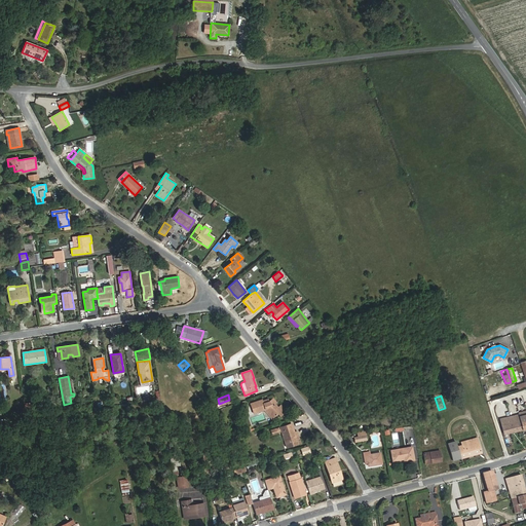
[(277,408),(274,404),(276,402),(273,399),(269,402),(268,402),(264,403),(263,401),(263,400),(251,404),(254,413),(265,409),(272,417),(277,413),(284,408),(280,405),(277,408)]
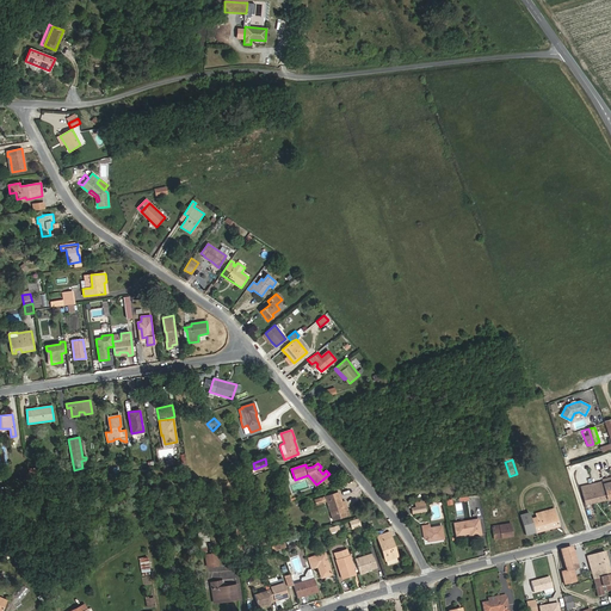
[(606,499),(602,481),(581,487),(585,504),(606,499)]
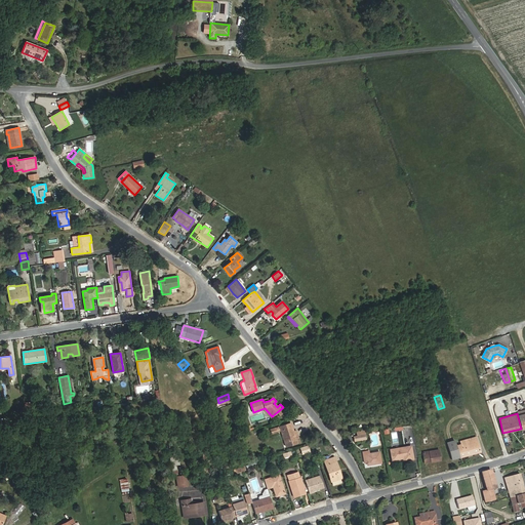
[(293,432),(291,422),(285,425),(280,427),(281,431),(286,446),(300,442),(298,437),(295,437),(293,432)]
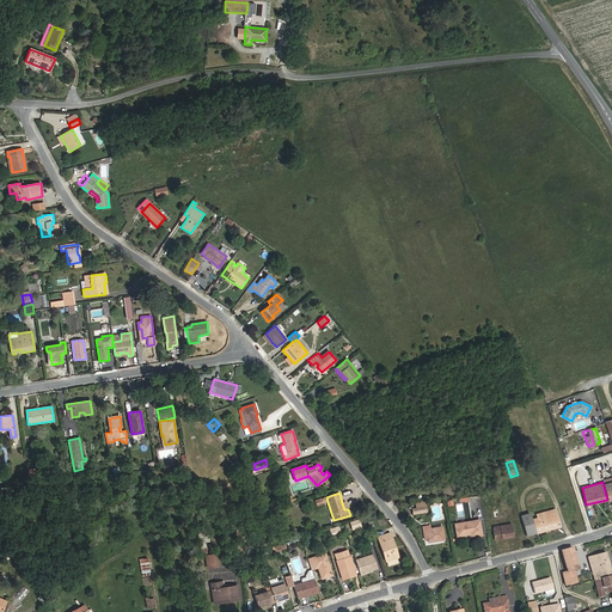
[(509,515),(508,508),(493,509),(494,518),(509,515)]
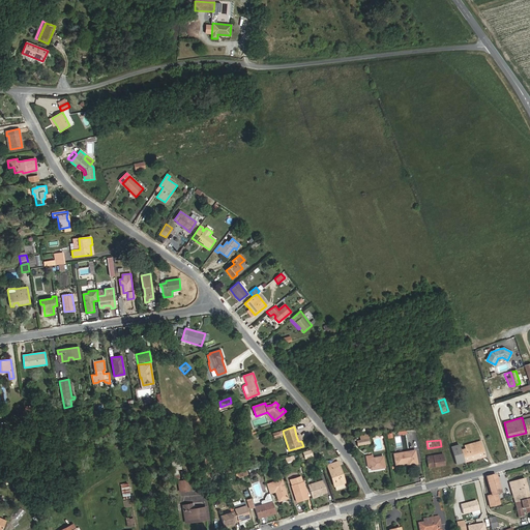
[(484,453),(480,441),(465,445),(466,448),(461,450),(459,444),(451,447),(455,464),(479,457),(479,455),(484,453)]
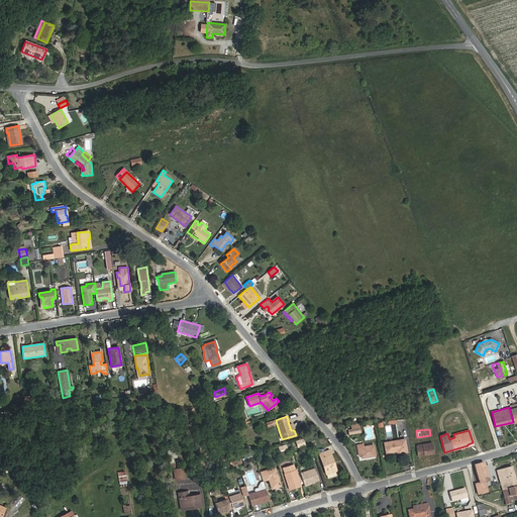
[(407,451),(405,439),(384,442),(386,453),(397,451),(397,453),(407,451)]
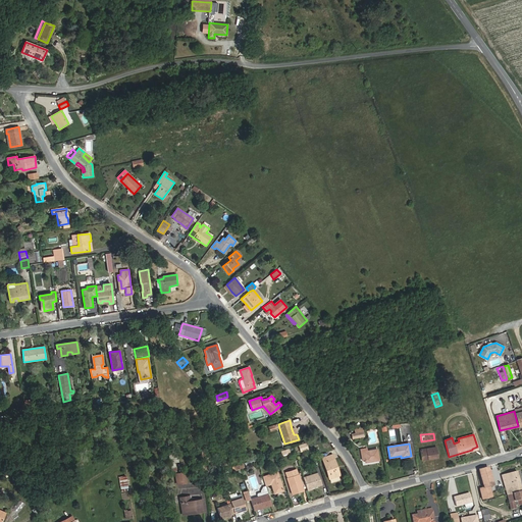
[(304,451),(303,445),(295,447),(297,453),(304,451)]
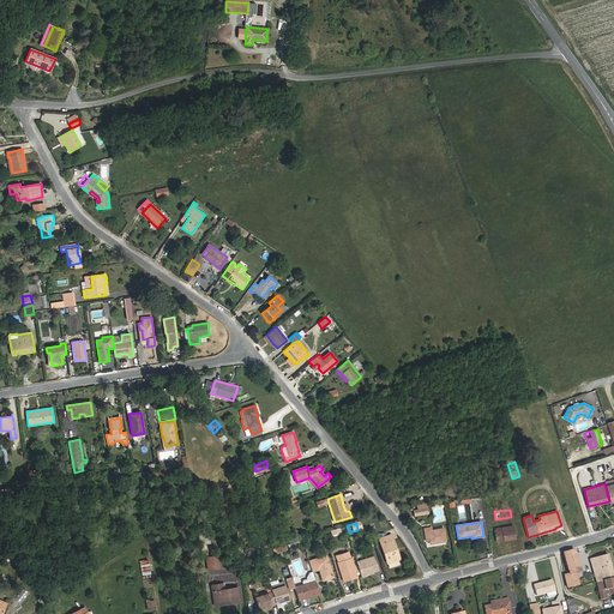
[(515,539),(513,525),(494,529),(495,541),(515,539)]
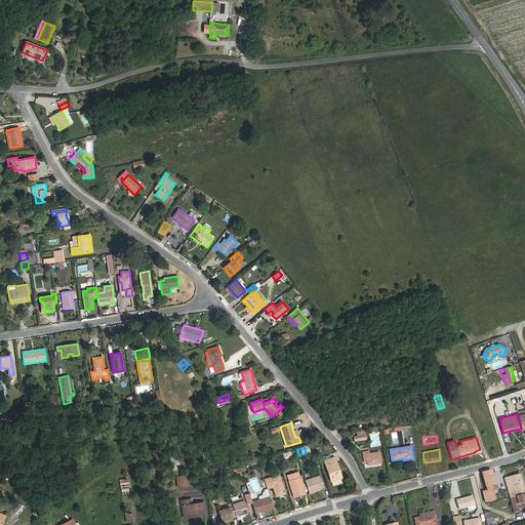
[(381,462),(379,452),(369,453),(369,451),(363,452),(364,462),(367,462),(367,465),(381,462)]
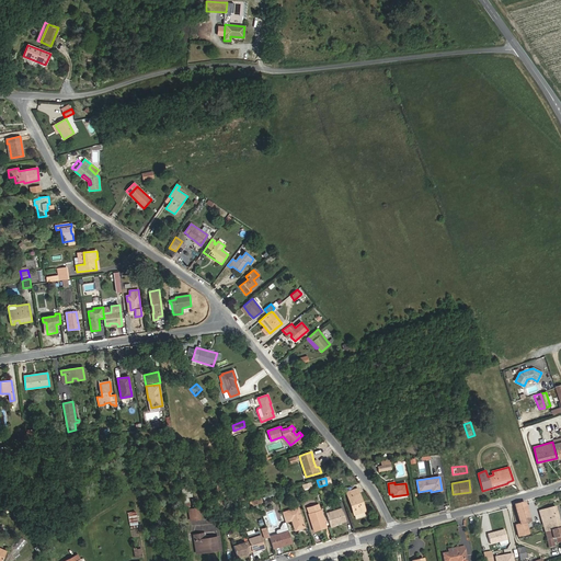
[(362,502),(358,489),(346,492),(354,514),(355,517),(365,515),(364,511),(361,502),(362,502)]
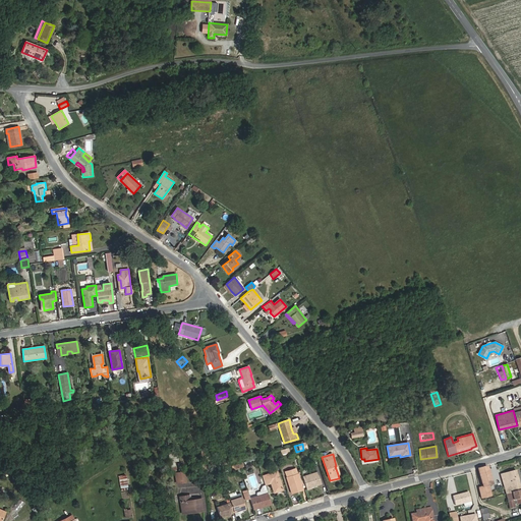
[(245,468),(249,467),(248,463),(253,461),(252,459),(244,461),(245,468)]
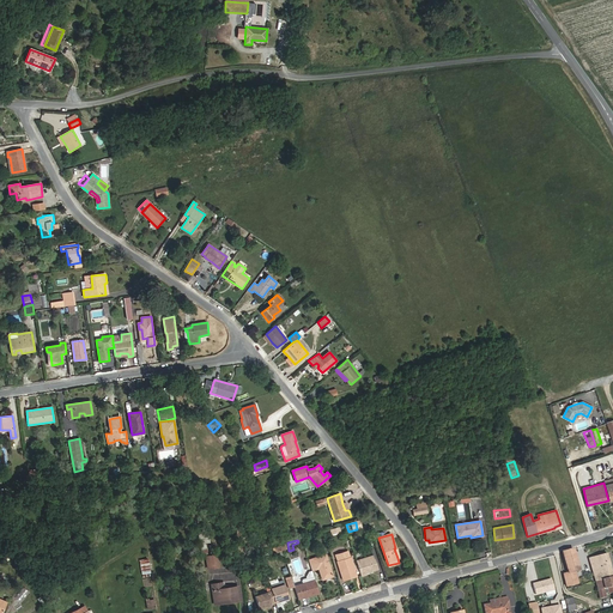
[(574,550),(574,548),(562,552),(563,554),(568,574),(563,574),(566,587),(578,583),(575,571),(580,570),(574,550)]
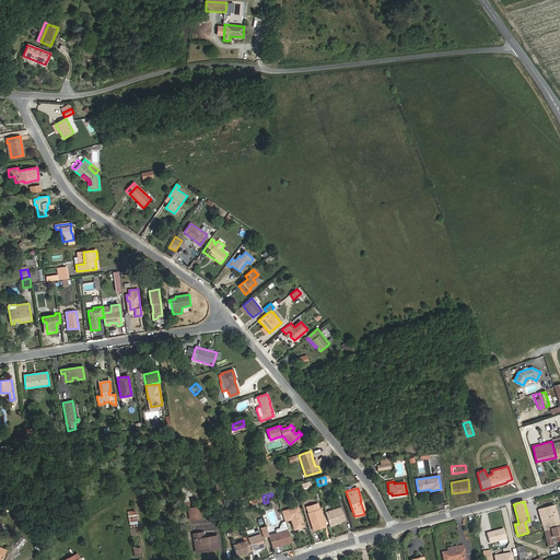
[(559,527),(555,505),(538,510),(544,532),(559,527)]
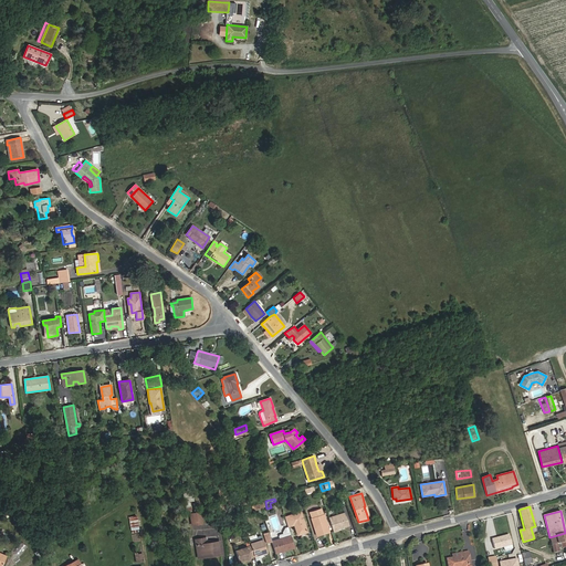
[(202,524),(200,512),(190,514),(192,525),(202,524)]
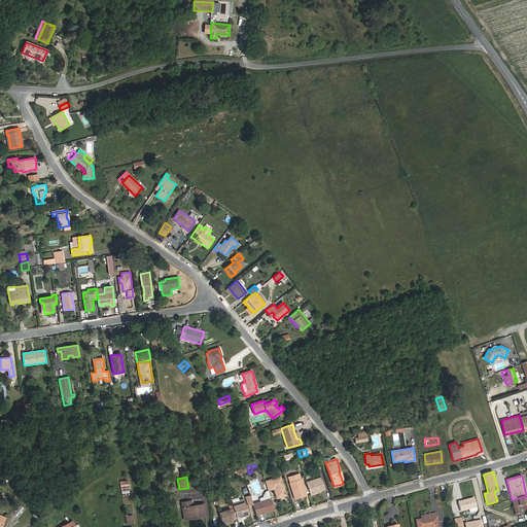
[(286,495),(280,477),(265,482),(268,490),(274,489),(277,498),(286,495)]
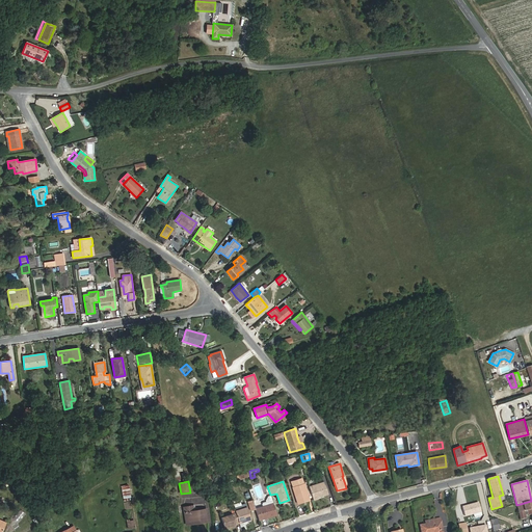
[(328,494),(324,482),(309,486),(313,500),(318,498),(317,497),(328,494)]
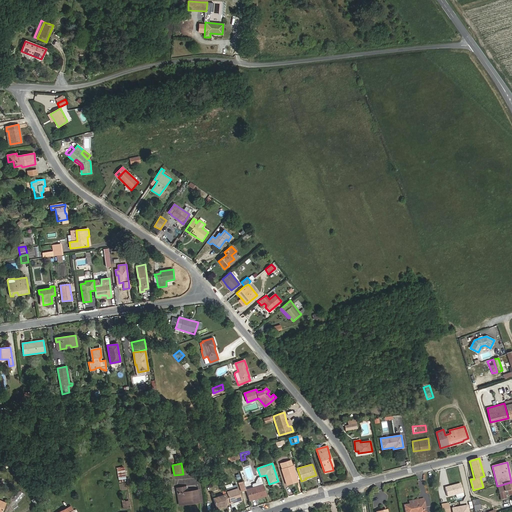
[(296,476),(293,465),(292,465),(282,468),(287,485),(296,482),(295,476),(296,476)]
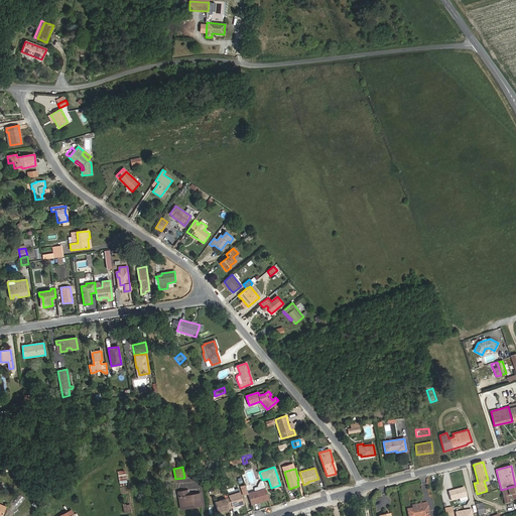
[(126,482),(124,470),(118,471),(120,483),(126,482)]
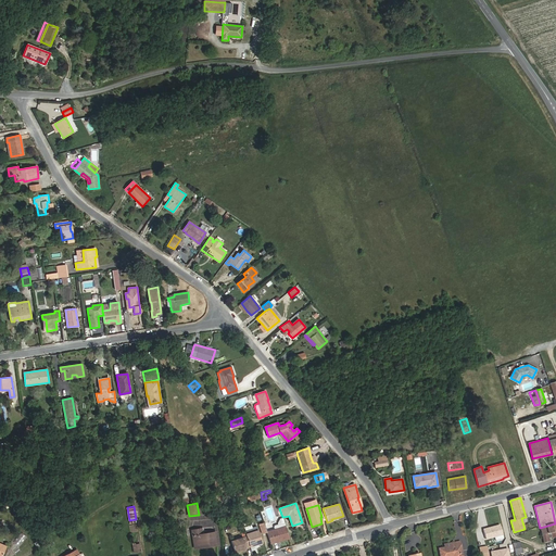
[(289,538),(285,522),(275,525),(274,527),(275,529),(266,532),(270,544),(289,538)]
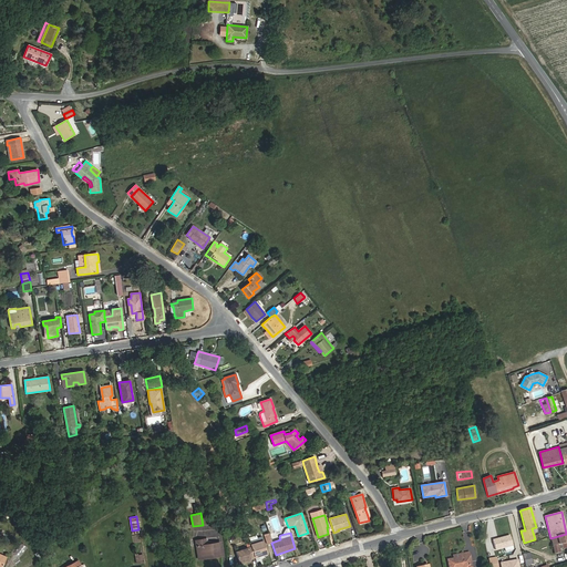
[(566,533),(566,534),(550,538),(555,554),(560,553),(563,548),(566,547),(566,533)]
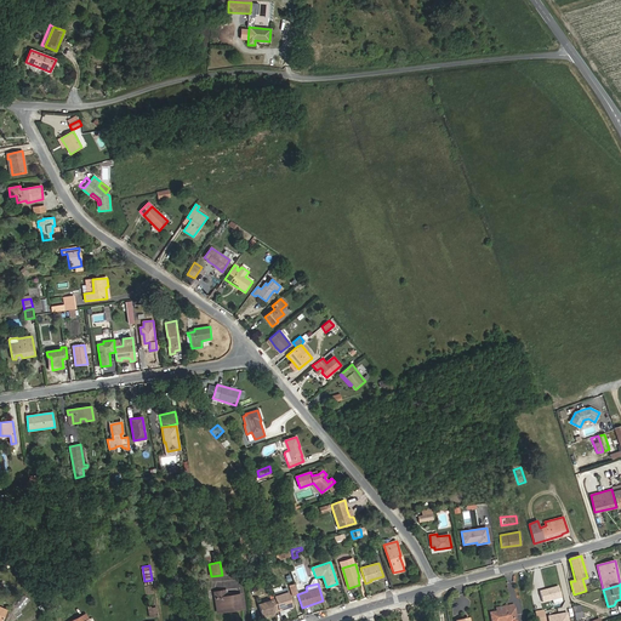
[(562,597),(558,587),(540,592),(542,603),(552,599),(560,598),(562,597)]
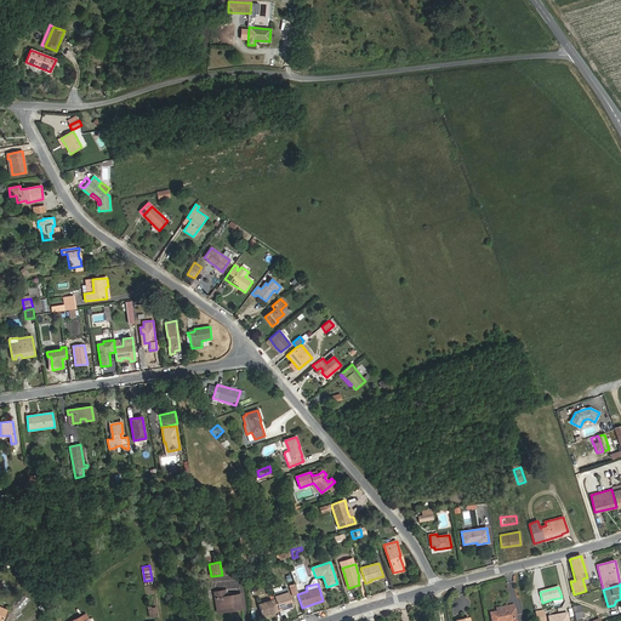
[(292,605),(288,588),(281,590),(283,590),(273,593),(275,599),(279,610),(292,605)]
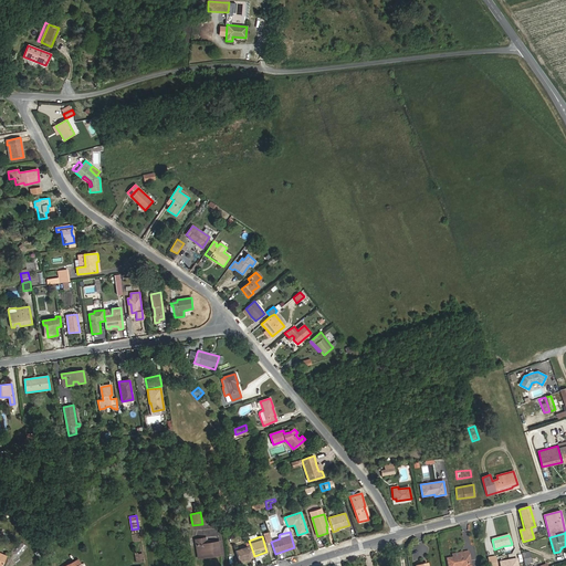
[(222,554),(220,541),(208,543),(207,537),(196,540),(196,543),(198,543),(200,556),(209,554),(209,553),(211,553),(211,556),(222,554)]
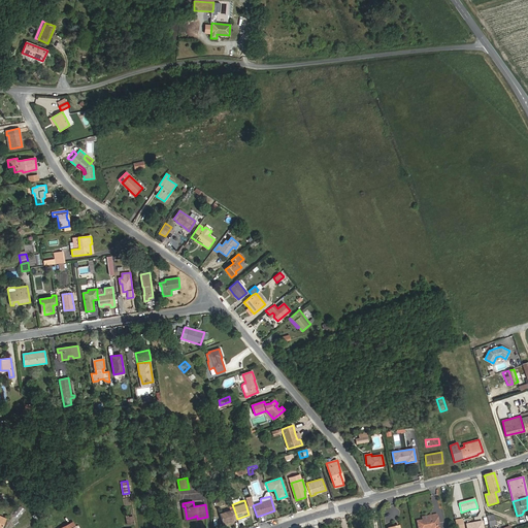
[(187,519),(185,506),(183,506),(185,521),(197,519),(197,516),(195,516),(195,517),(187,519)]
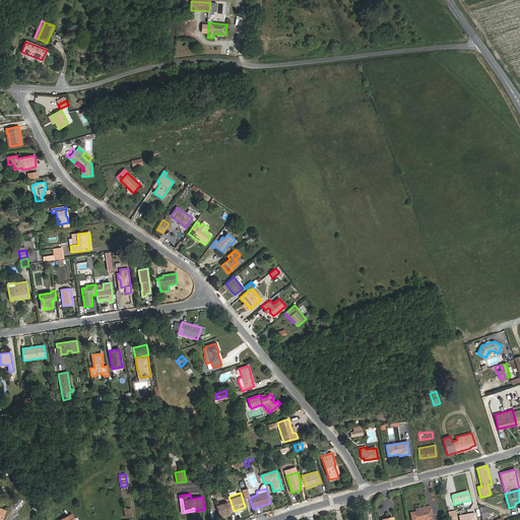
[(234,511),(231,502),(216,506),(219,515),(225,513),(226,515),(231,514),(230,512),(234,511)]
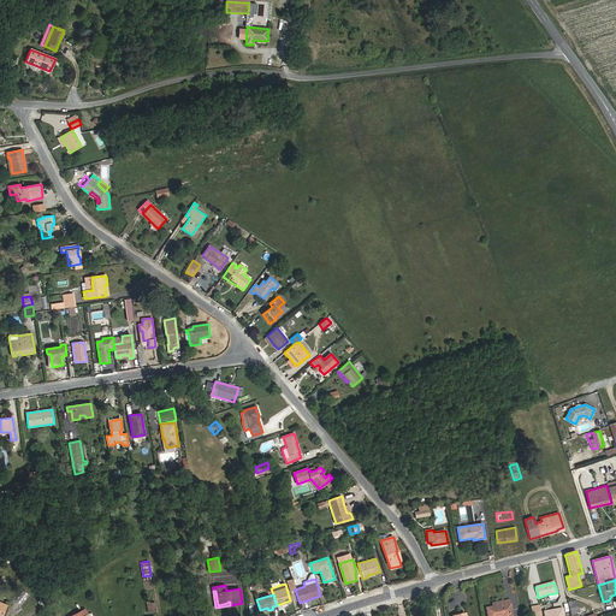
[(579,612),(575,600),(568,603),(570,615),(579,612)]
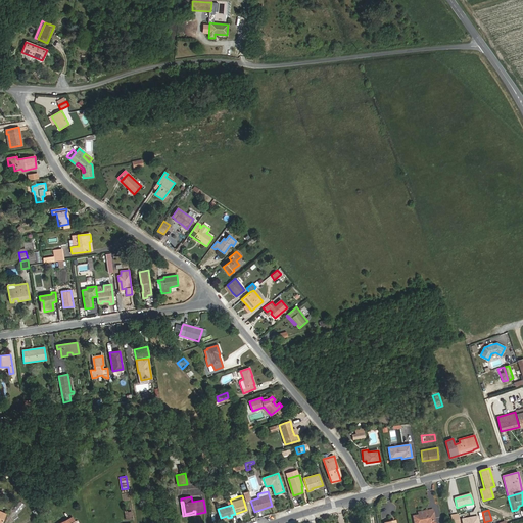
[(434,522),(433,513),(418,515),(413,516),(414,522),(434,522)]
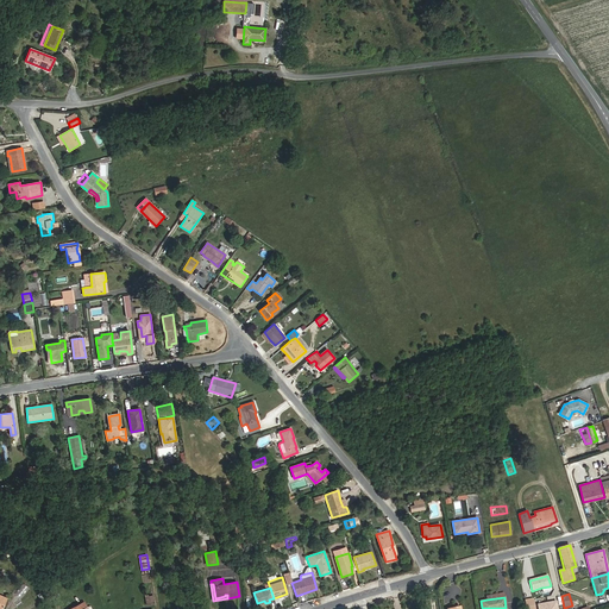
[(534,608),(533,598),(525,601),(526,608),(534,608)]
